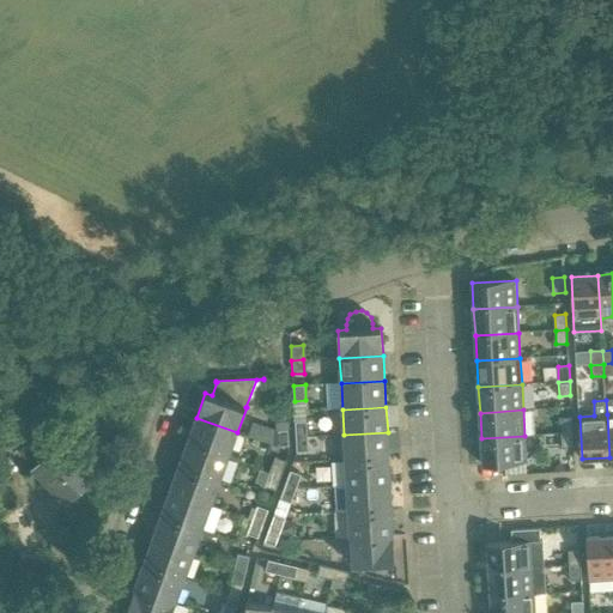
[(229,457),(237,432),(196,418),(188,442),(229,457)]
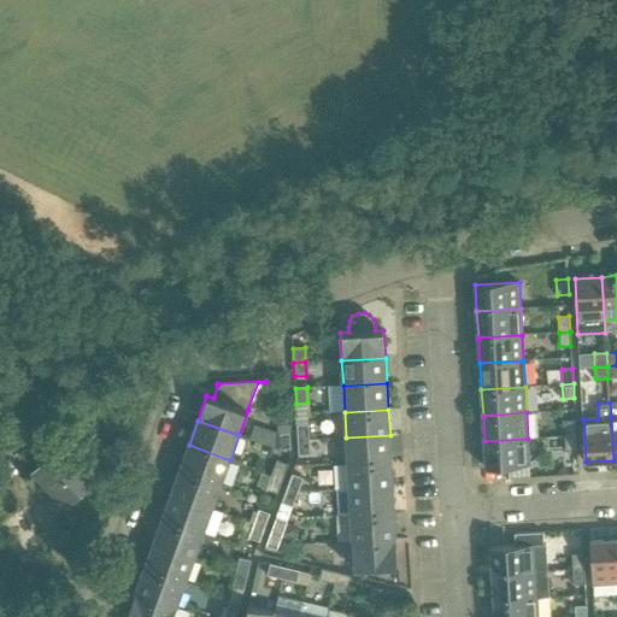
[(565,436),(577,435),(576,421),(564,421),(565,436)]
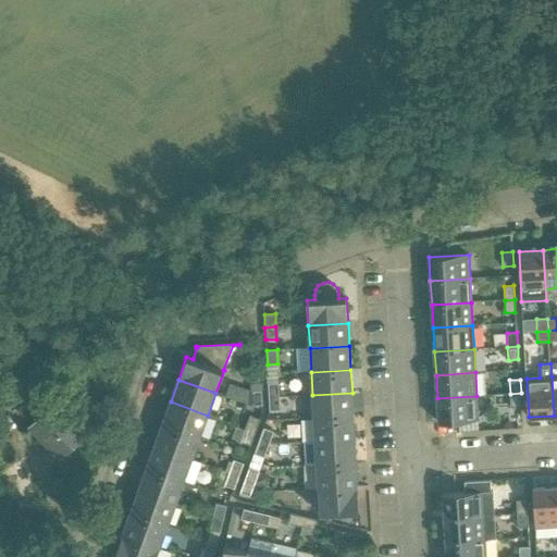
[(269,397),(280,397),(279,383),(269,383),(269,397)]
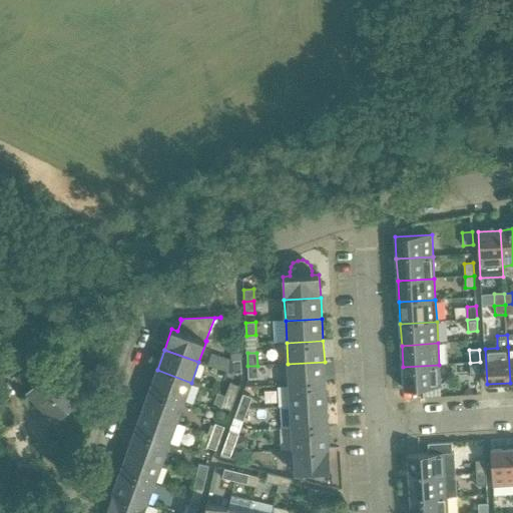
[(210,354),(206,365),(232,374),(242,374),(241,361),(231,361),(228,361),(210,354)]
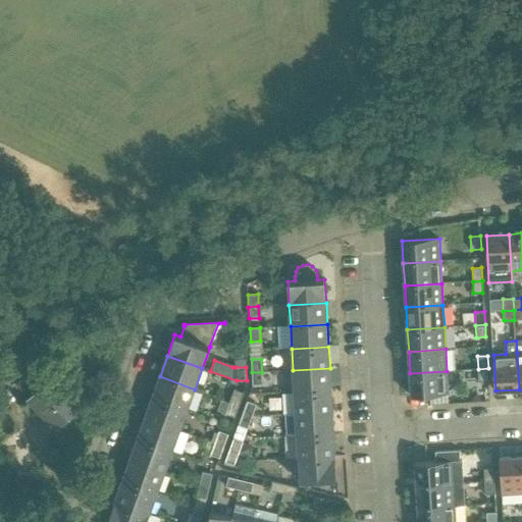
[(295,393),(331,390),(330,368),(293,370),(295,393)]
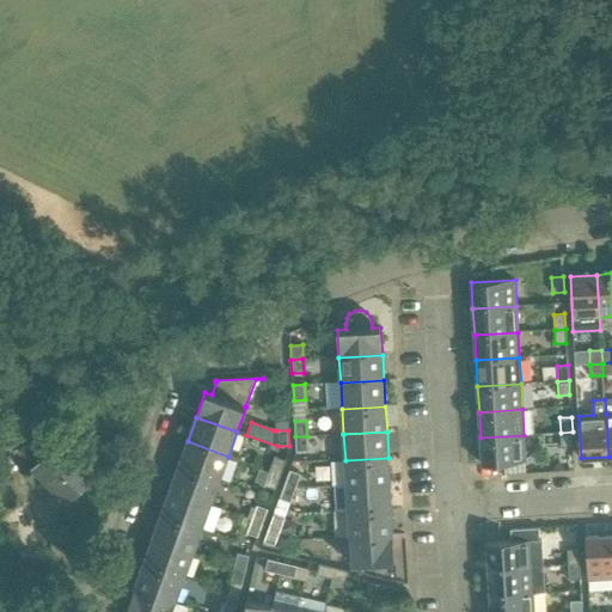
[(562,448),(573,447),(573,432),(561,433),(562,448)]
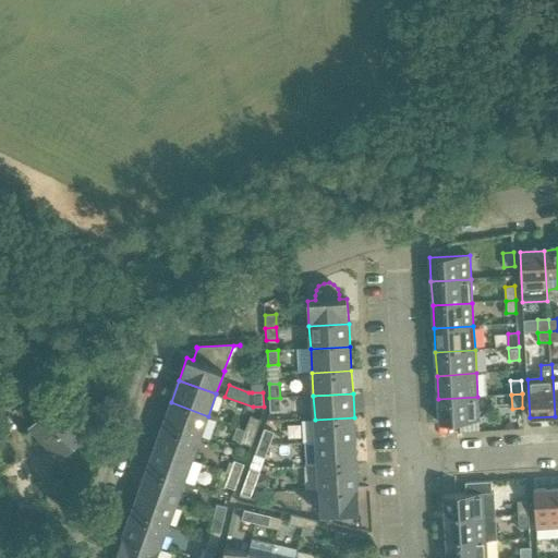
[(31,396),(16,410),(29,423),(44,409),(31,396)]
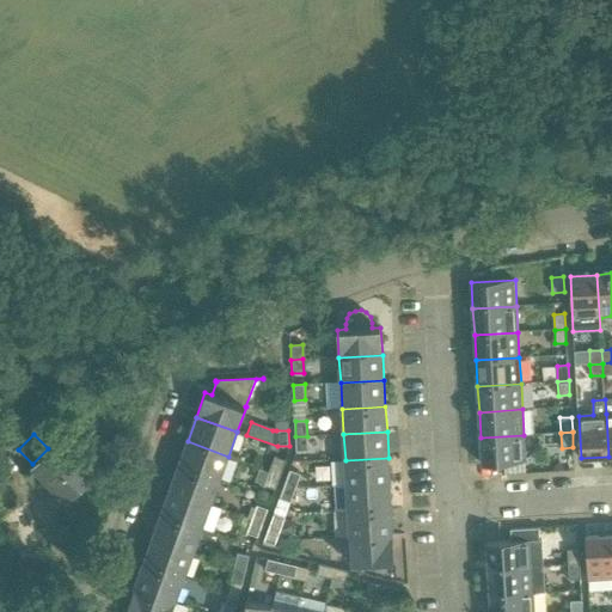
[(524,435),(481,438),(482,464),(526,461),(524,435)]
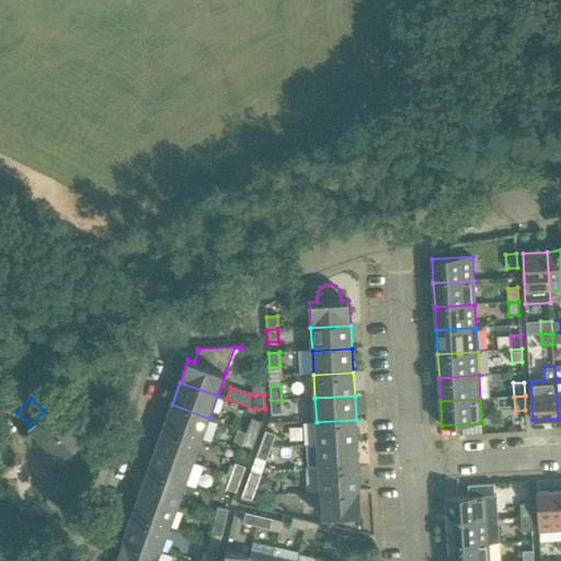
[(282,400),(271,400),(272,414),(283,413),(282,400)]
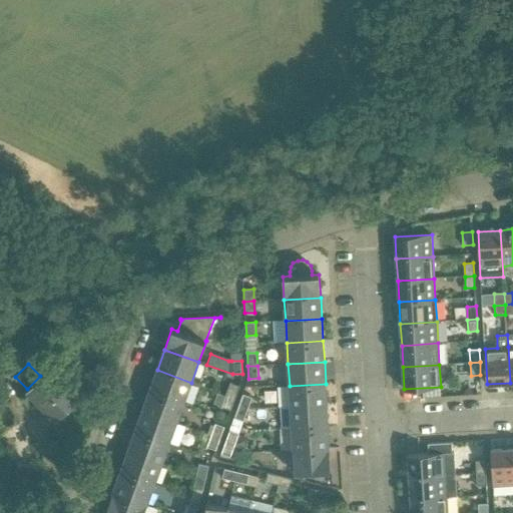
[(60,378),(52,370),(28,394),(56,421),(80,396),(68,386),(74,379),(66,372),(60,378)]
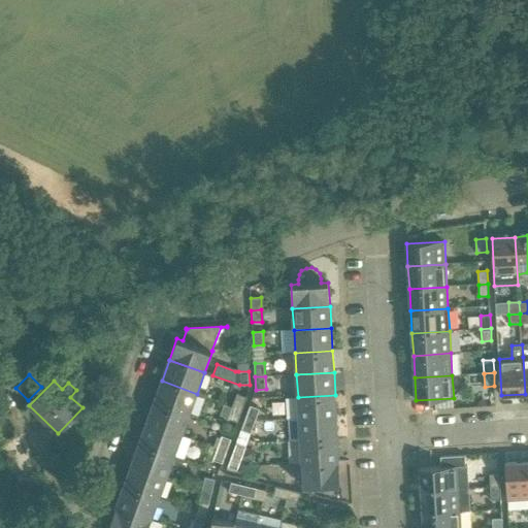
[(154,402),(190,415),(197,394),(162,381),(154,402)]
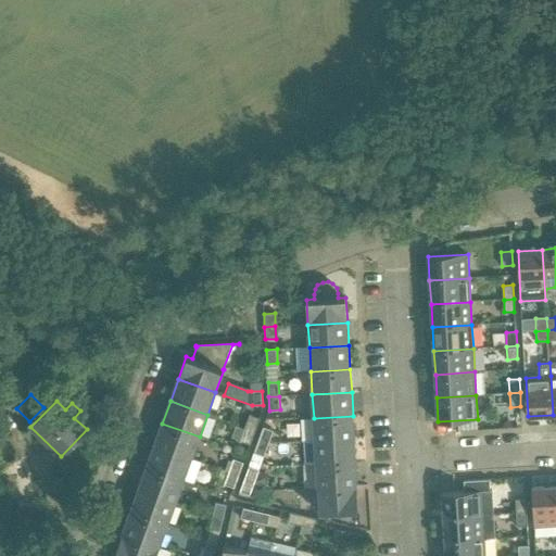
[(245,428),(255,431),(260,418),(250,415),(245,428)]
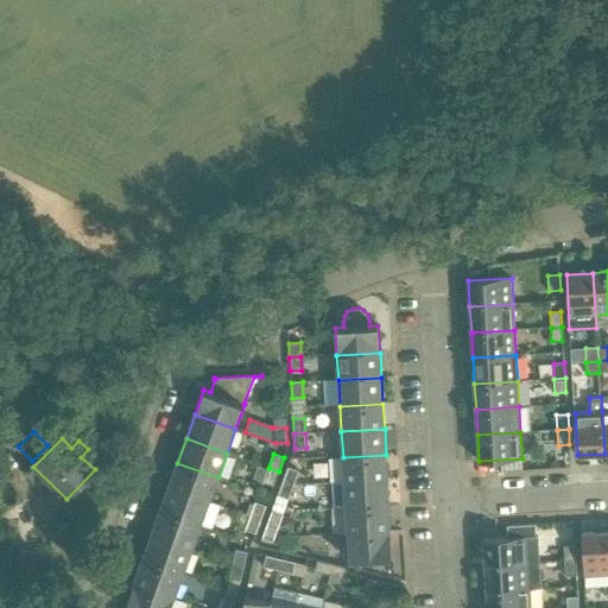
[(343,457),(328,458),(329,485),(344,483),(387,481),(386,455),(343,457)]
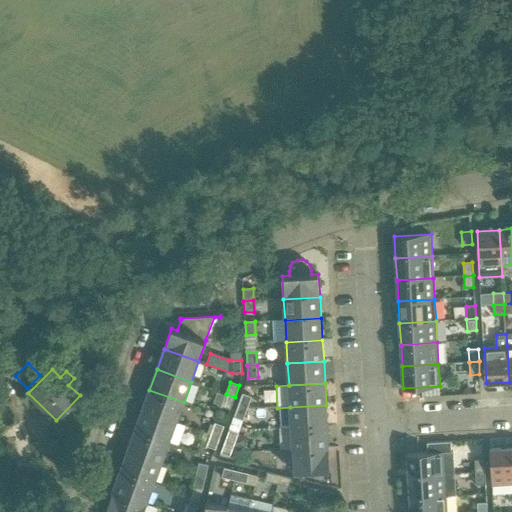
[(176,422),(184,402),(149,390),(142,410),(176,422)]
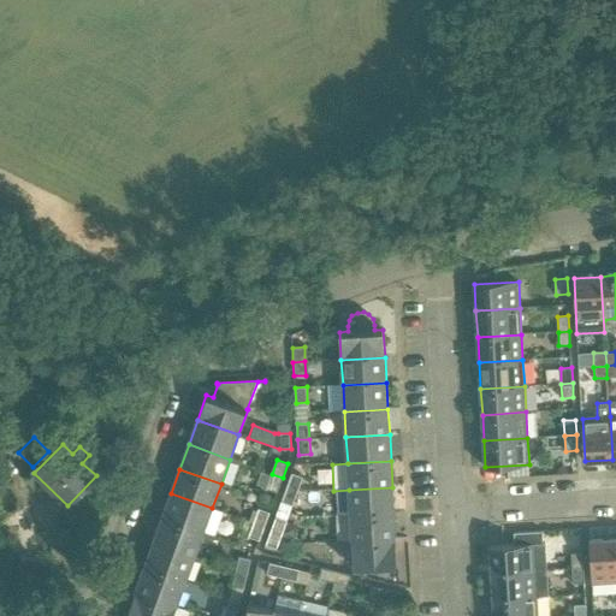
[(286,487),(298,491),(303,478),(292,473),(286,487)]
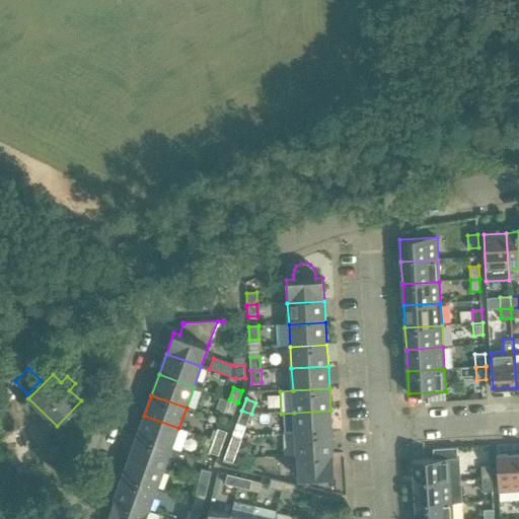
[(234,415),(238,402),(229,399),(224,412),(234,415)]
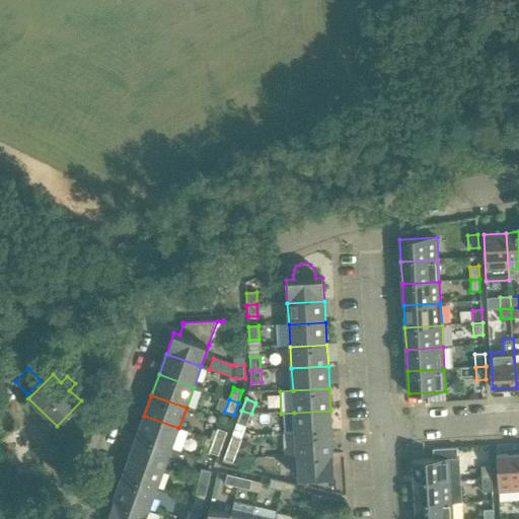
[(246,426),(251,414),(241,411),(237,423),(246,426)]
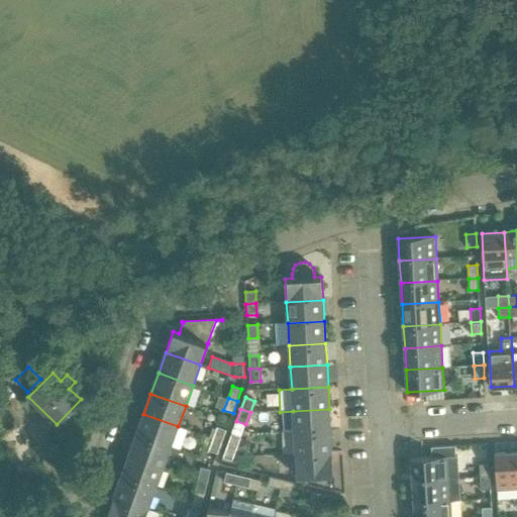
[(294,430),(330,428),(329,409),(293,411),(294,430)]
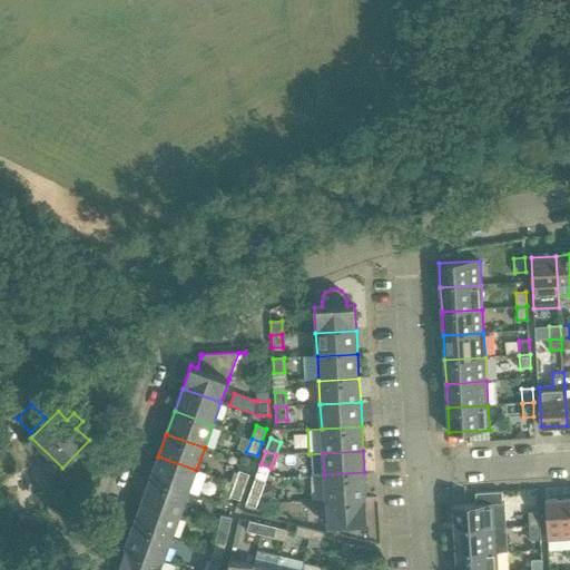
[(151,474),(150,479),(188,492),(188,491),(200,495),(208,474),(196,470),(158,457),(151,474)]
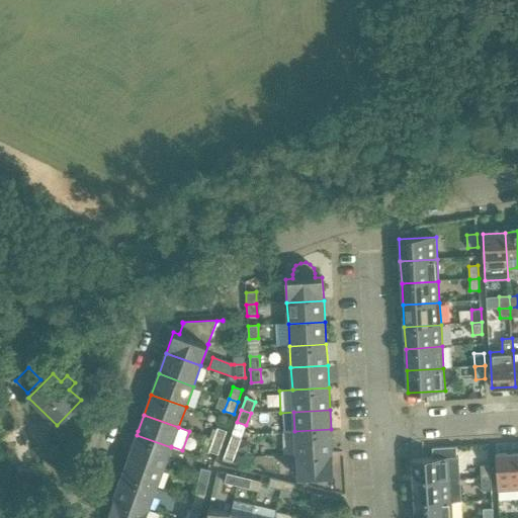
[(213,440),(223,443),(227,431),(218,428),(213,440)]
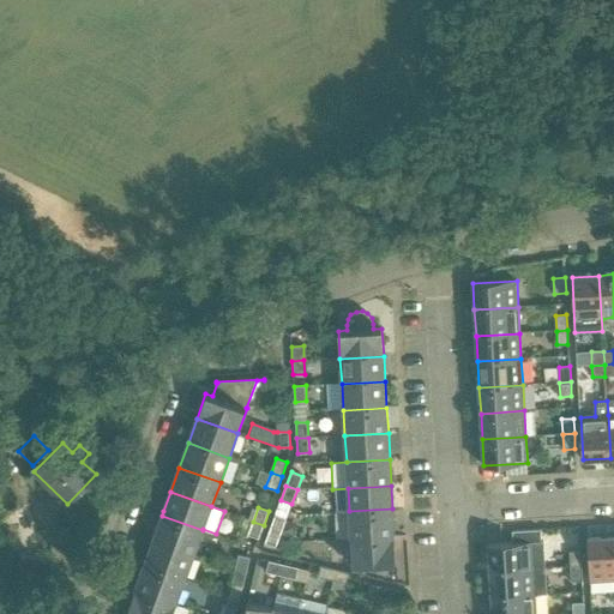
[(392,509),(349,511),(350,535),(393,533),(392,509)]
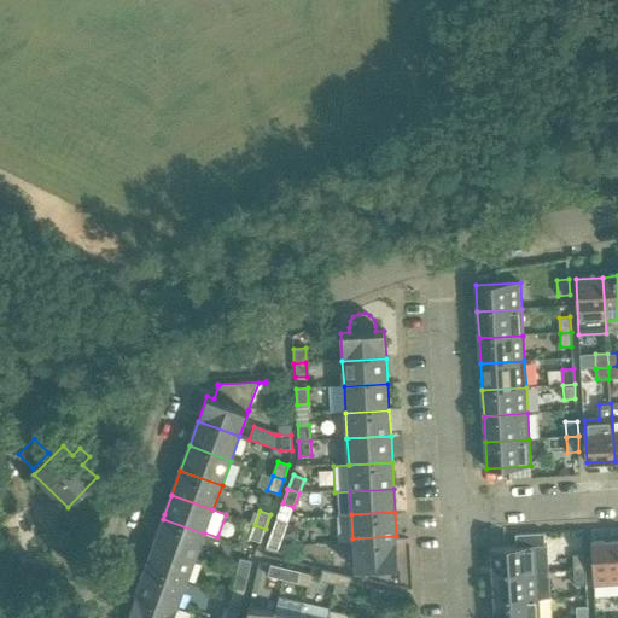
[(272,532),(283,537),(287,524),(289,523),(278,518),(272,532)]
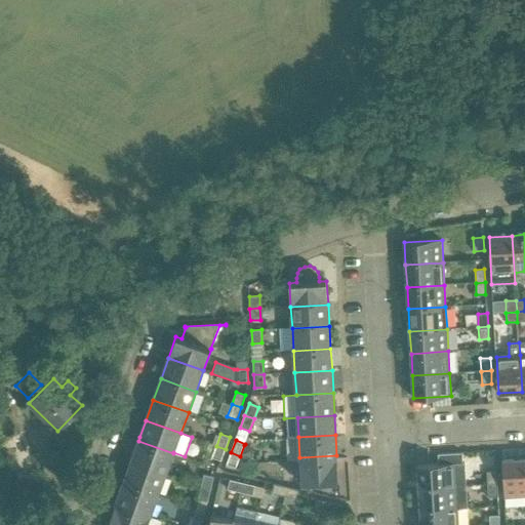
[(166,474),(173,453),(138,441),(131,460),(166,474)]
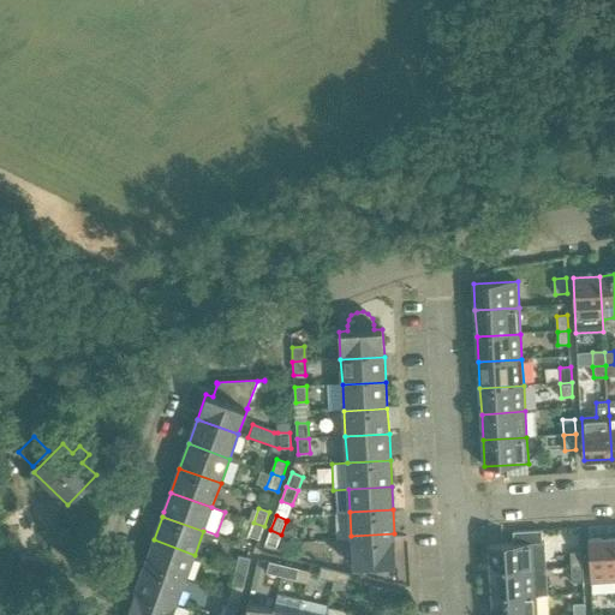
[(286,521),(281,535),(294,538),(297,530),(293,524),(286,521)]
